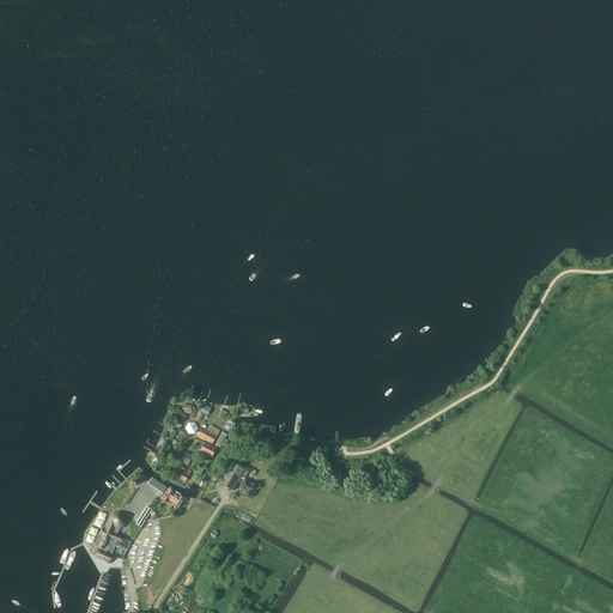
[(173,413),(184,420),(187,416),(175,410),(173,413)]
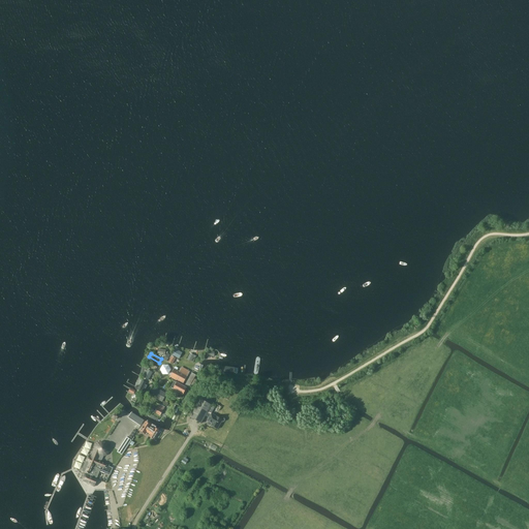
[(187,360),(193,363),(195,358),(193,358),(194,355),(190,353),(187,360)]
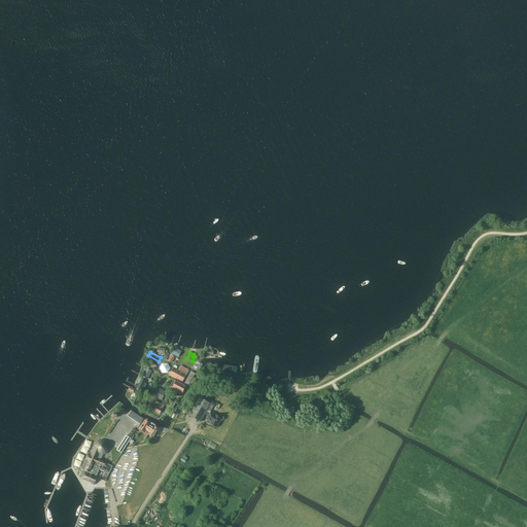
[(162,373),(168,373),(171,369),(168,363),(163,363),(160,367),(162,373)]
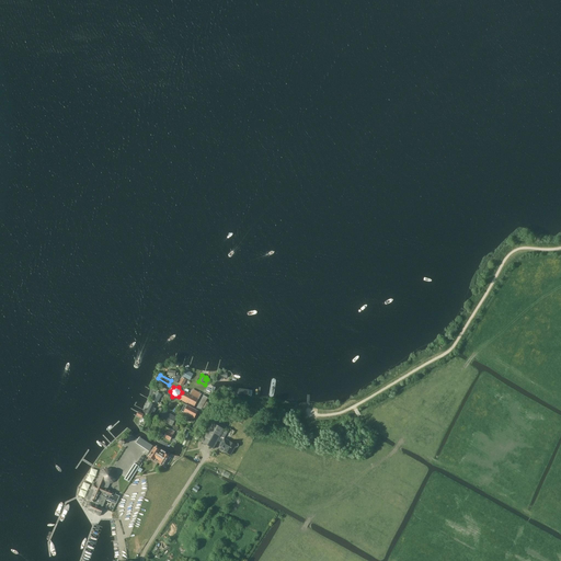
[(180,400),(194,408),(202,393),(193,389),(191,393),(189,392),(189,390),(186,389),(180,400)]
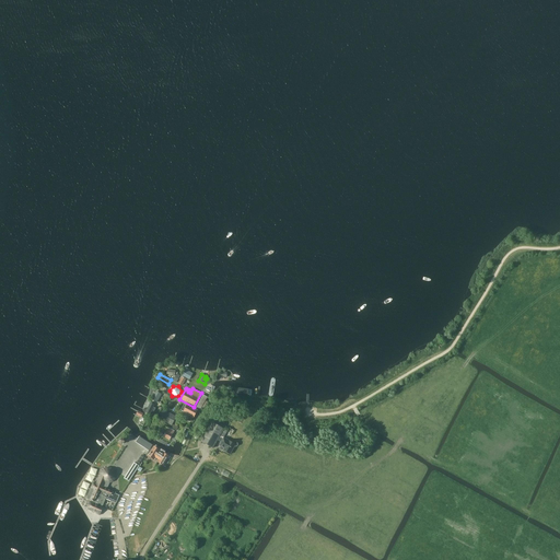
[(158,403),(162,394),(156,391),(151,399),(158,403)]
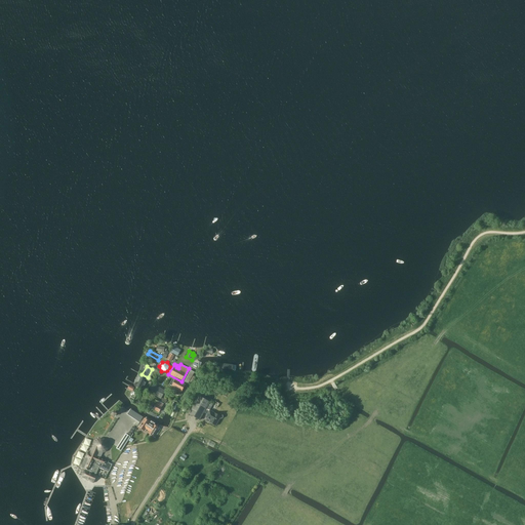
[(191,370),(184,382),(188,385),(195,372),(191,370)]
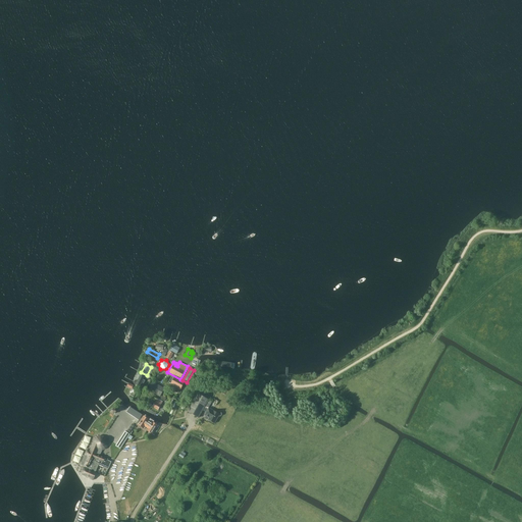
[(140,375),(136,384),(140,386),(142,383),(143,384),(145,380),(143,379),(144,377),(140,375)]
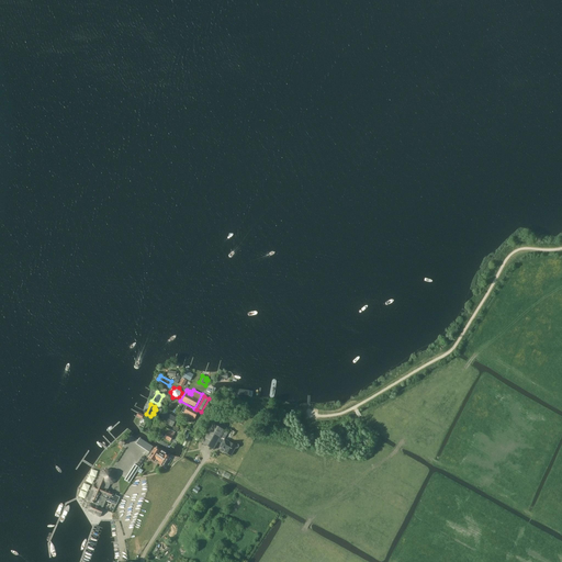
[(181,412),(184,413),(184,414),(194,419),(199,412),(188,406),(188,407),(184,405),(181,412)]
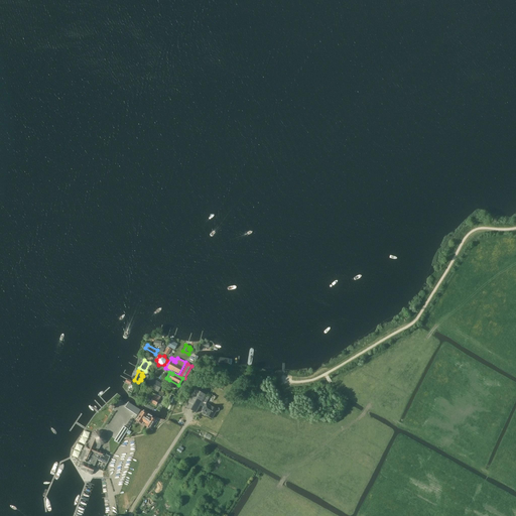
[(146,385),(158,392),(162,384),(150,377),(146,385)]
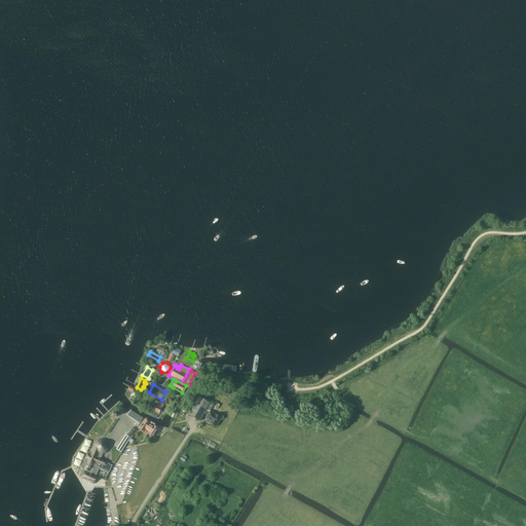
[(205,410),(210,403),(199,397),(189,415),(200,421),(204,413),(208,415),(207,418),(211,421),(210,422),(216,426),(220,419),(221,419),(223,419),(223,417),(223,416),(221,415),(220,415),(219,416),(210,411),(210,412),(205,410)]
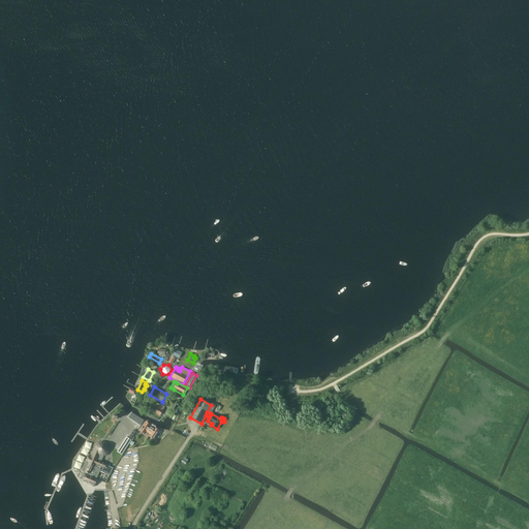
[(157,408),(155,407),(153,408),(153,409),(153,410),(155,411),(154,412),(160,415),(164,407),(159,404),(157,408)]
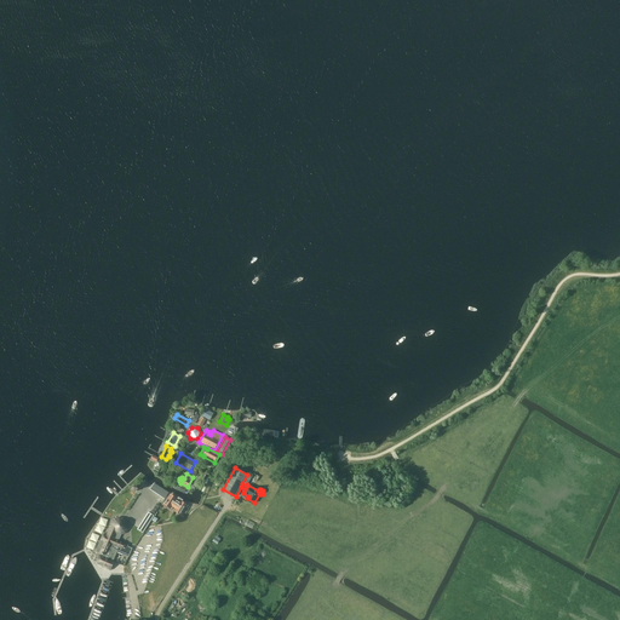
[(172,506),(176,510),(174,511),(182,516),(184,511),(188,505),(182,501),(181,505),(176,501),(178,499),(171,494),(167,499),(167,498),(165,500),(166,501),(164,505),(171,509),(172,506)]
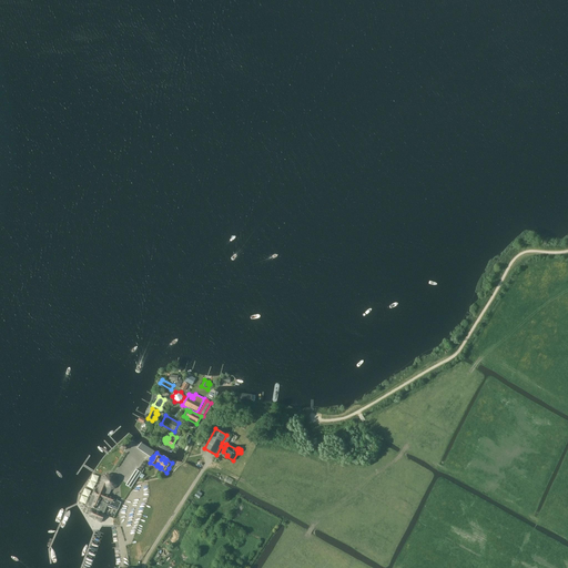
[(133,465),(142,470),(145,464),(137,459),(133,465)]
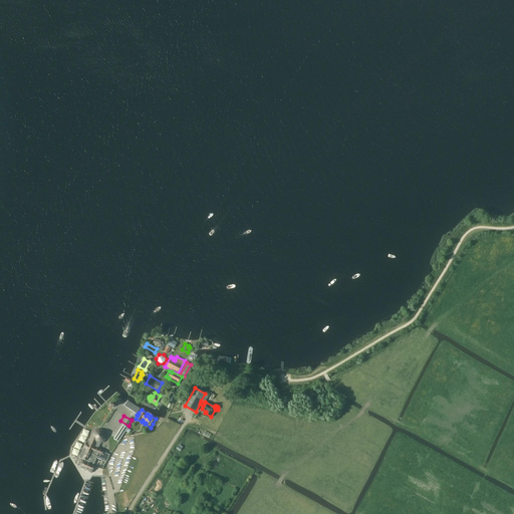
[(118,442),(127,428),(122,425),(114,439),(118,442)]
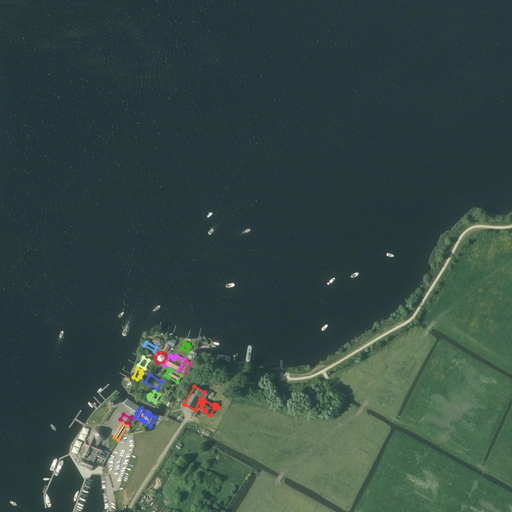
[(80,455),(82,457),(82,458),(81,458),(80,462),(79,465),(91,471),(94,464),(93,463),(97,454),(101,456),(100,457),(104,458),(107,452),(105,451),(106,450),(103,449),(98,446),(99,444),(100,442),(101,441),(102,441),(103,440),(106,437),(106,434),(105,430),(103,429),(102,428),(100,427),(98,427),(96,428),(94,429),(92,432),(89,439),(88,442),(85,441),(83,446),(83,447),(80,455)]
